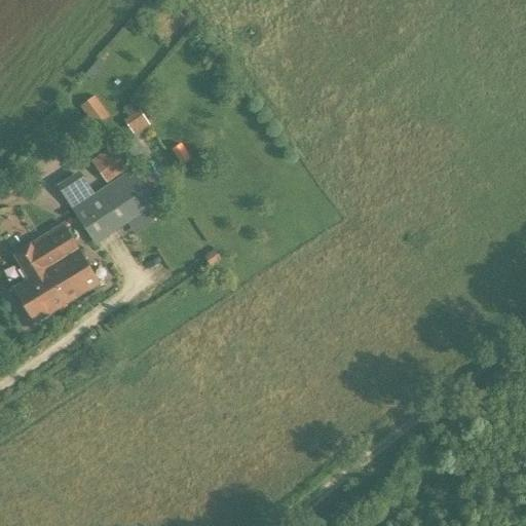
[(109,117),(95,96),(80,106),(95,127),(109,117)]
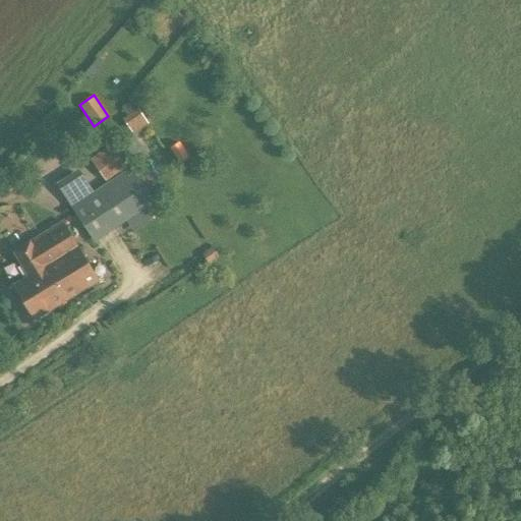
[(126,116),(122,119),(132,133),(149,123),(133,100),(121,108),(126,116)]
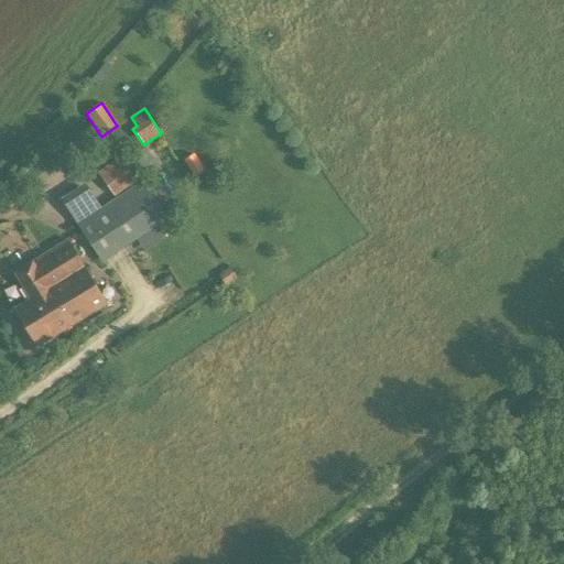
[(137,180),(133,175),(139,171),(125,152),(98,171),(115,196),(137,180)]
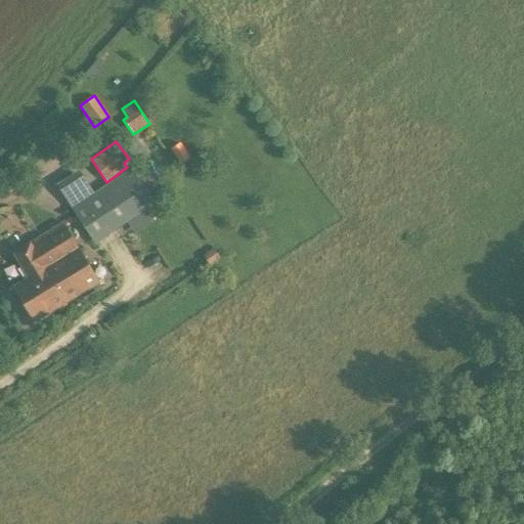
[(72,208),(83,225),(143,186),(132,169),(90,197),(77,176),(59,188),(72,208)]
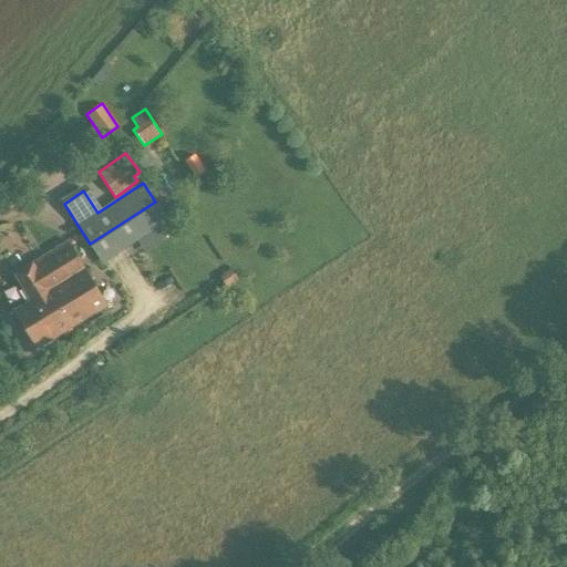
[(155,202),(90,244),(103,263),(167,220),(155,202)]
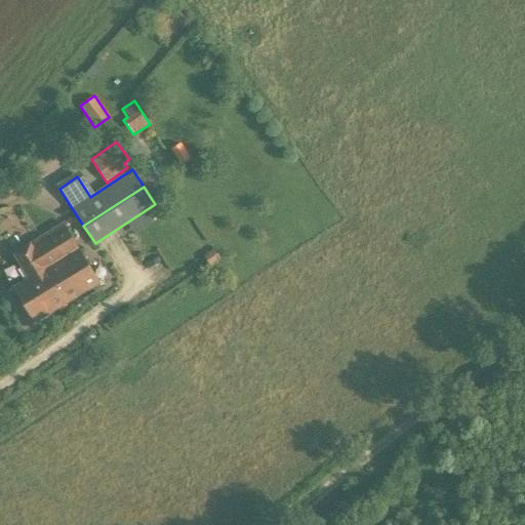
[(63,224),(30,244),(45,269),(67,303),(98,282),(63,224)]
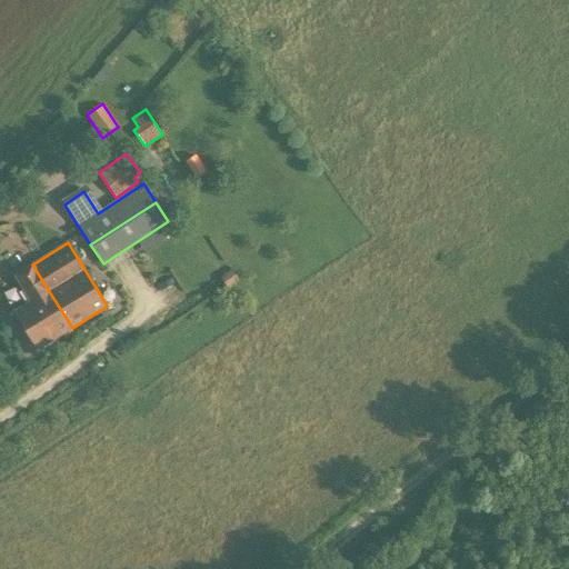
[(49,291),(32,265),(16,275),(31,301),(15,312),(37,349),(72,328),(49,291)]
